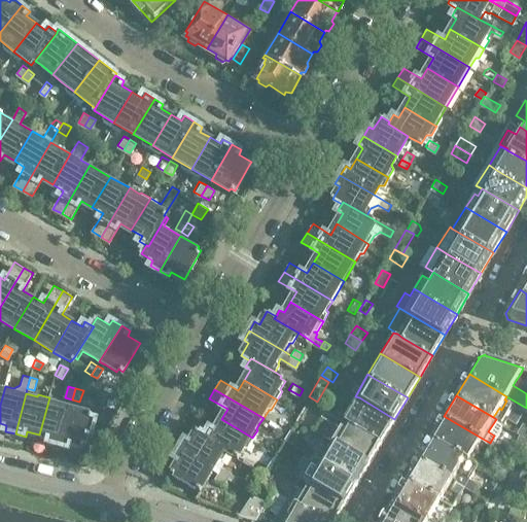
[(342,416),(347,419),(346,420),(382,441),(394,419),(359,397),(355,396),(342,416)]
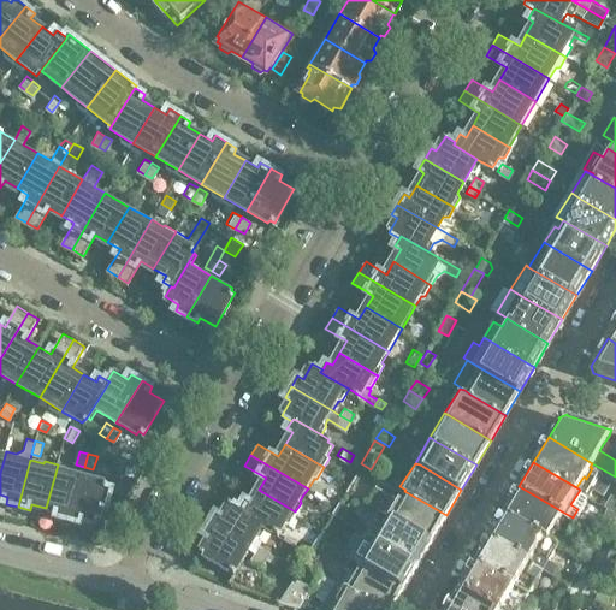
[(70,520),(82,474),(67,469),(67,467),(58,465),(46,508),(59,511),(57,517),(70,520)]
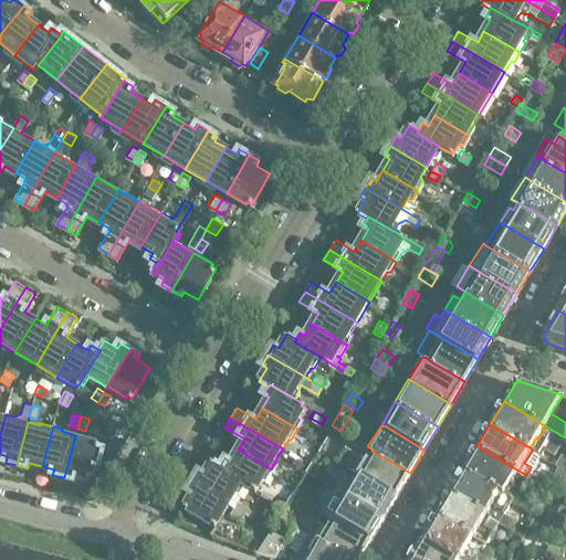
[(125,437),(127,430),(117,428),(115,435),(125,437)]
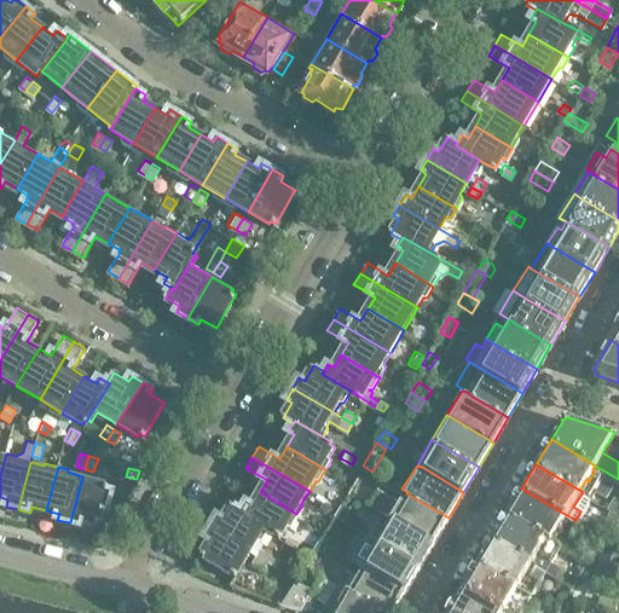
[(106,483),(82,476),(70,522),(81,526),(84,520),(99,524),(104,509),(109,510),(114,492),(109,491),(110,486),(105,485),(106,483)]
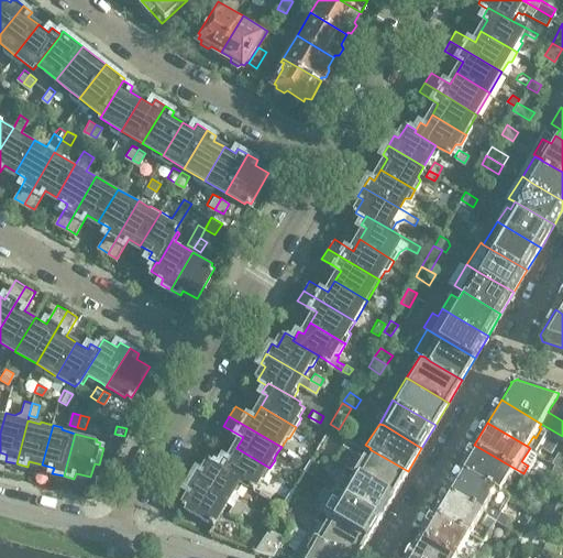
[(359,453),(351,467),(395,493),(408,471),(370,449),(371,448),(349,436),(343,445),(359,453)]
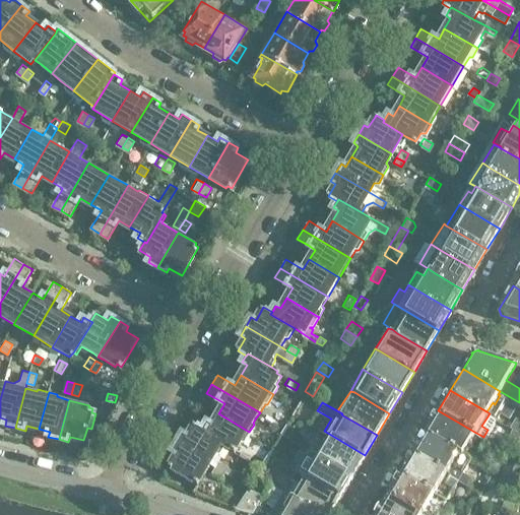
[(438,410),(426,431),(462,452),(474,432),(438,410)]
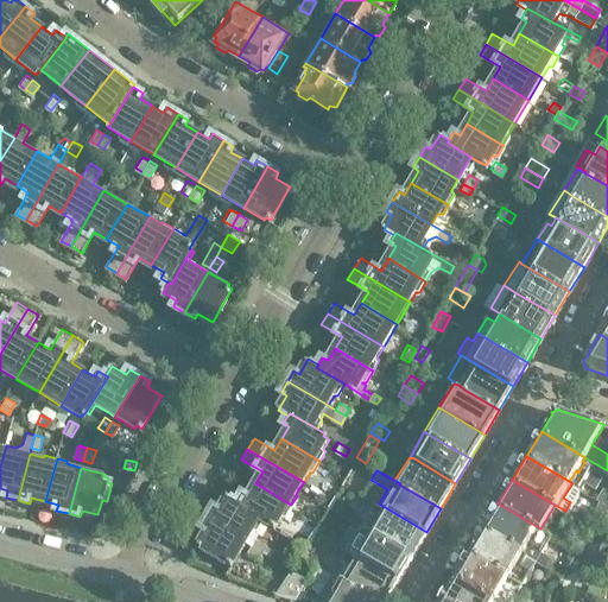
[(255,483),(248,495),(242,492),(238,500),(236,502),(271,524),(274,525),(279,517),(285,517),(291,505),(255,483)]
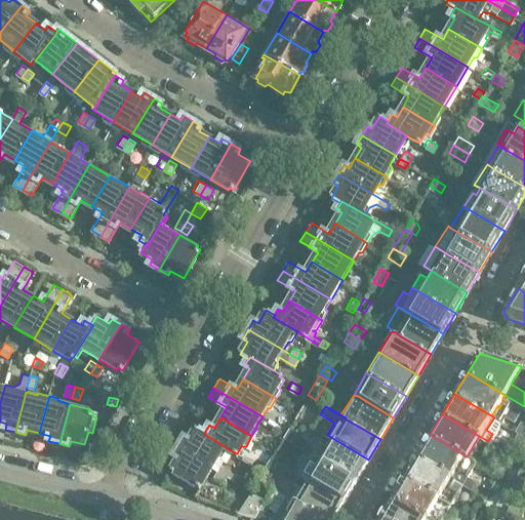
[(513,429),(523,435),(524,430),(524,423),(519,420),(513,429)]
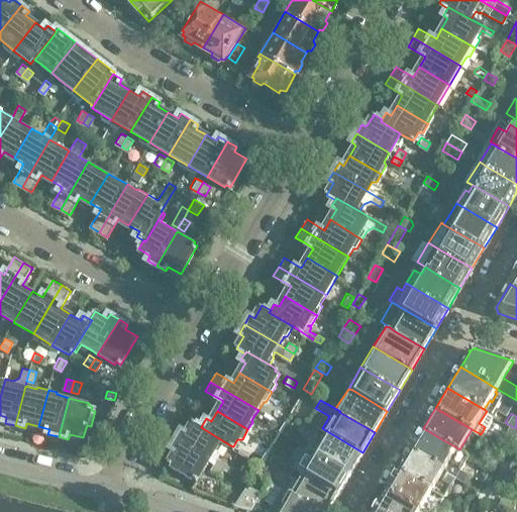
[(177,438),(212,461),(214,463),(223,468),(226,463),(218,456),(219,451),(223,444),(229,448),(230,445),(201,427),(202,425),(194,420),(187,432),(182,430),(177,438)]
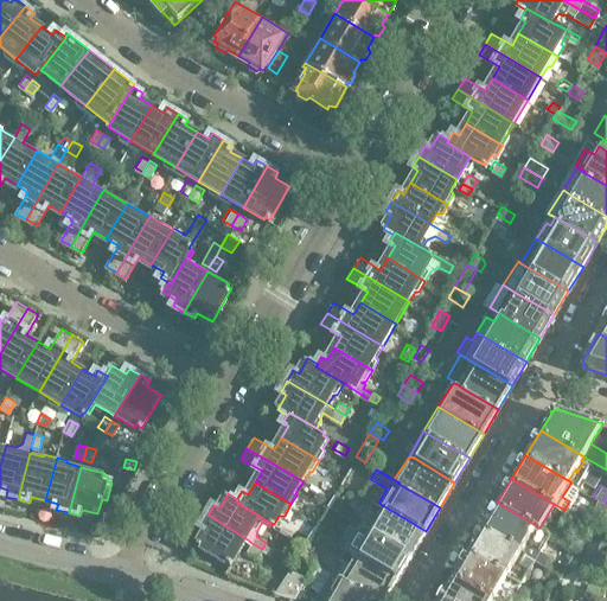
[(332,506),(339,496),(336,493),(328,504),(332,506)]
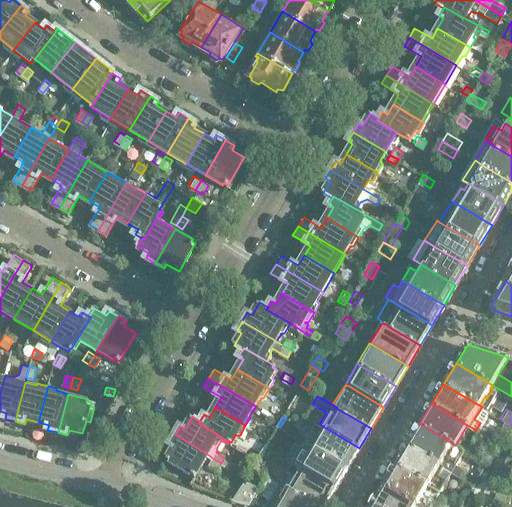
[(315,432),(307,444),(347,468),(359,448),(319,424),(306,416),(301,424),(315,432)]
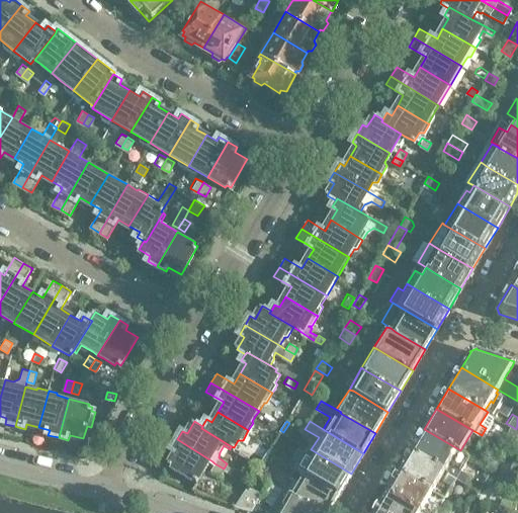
[(424,429),(412,450),(446,469),(465,481),(468,475),(461,471),(469,455),(460,450),(424,429)]
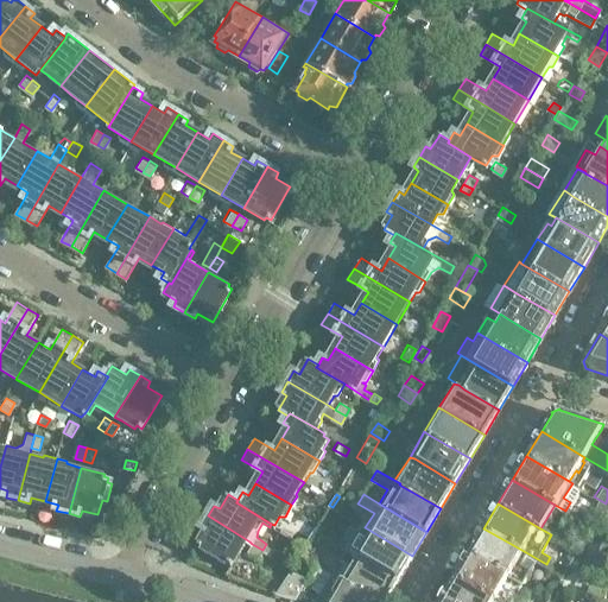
[(597,504),(591,515),(601,519),(607,508),(597,504)]
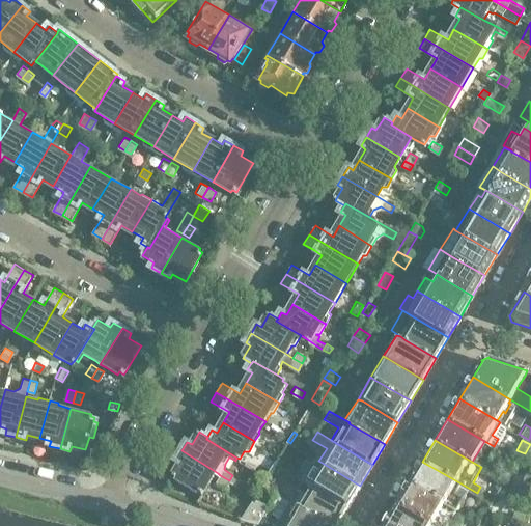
[(218,473),(182,450),(175,460),(180,463),(173,476),(202,493),(204,489),(207,490),(218,473)]
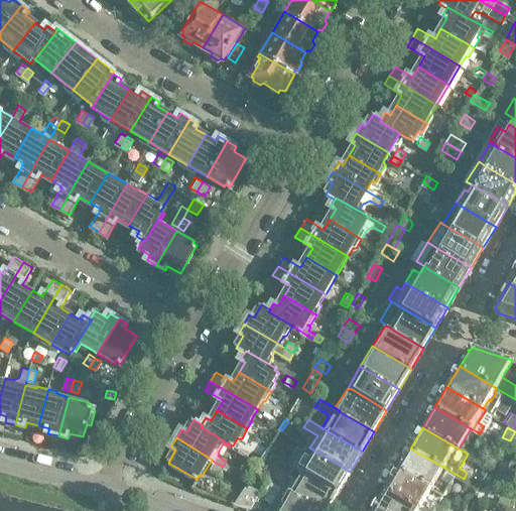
[(305,456),(297,468),(339,492),(350,472),(309,448),(309,449),(298,441),(294,446),(295,450),(305,456)]
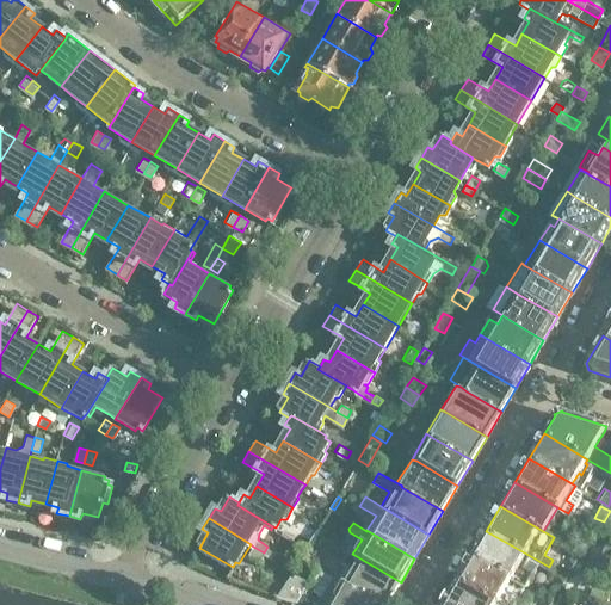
[(549,533),(575,549),(580,541),(554,525),(549,533)]
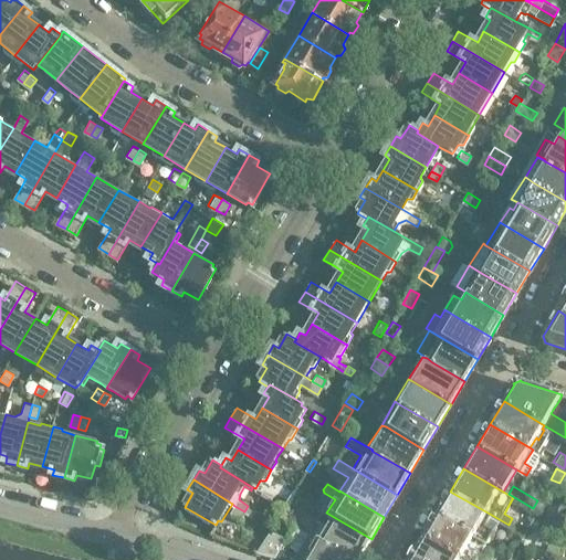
[(272,493),(263,487),(260,493),(269,498),(272,493)]
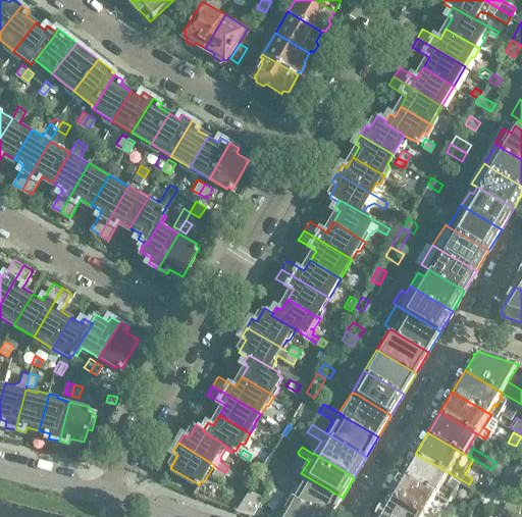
[(277,459),(269,454),(261,469),(268,473),(277,459)]
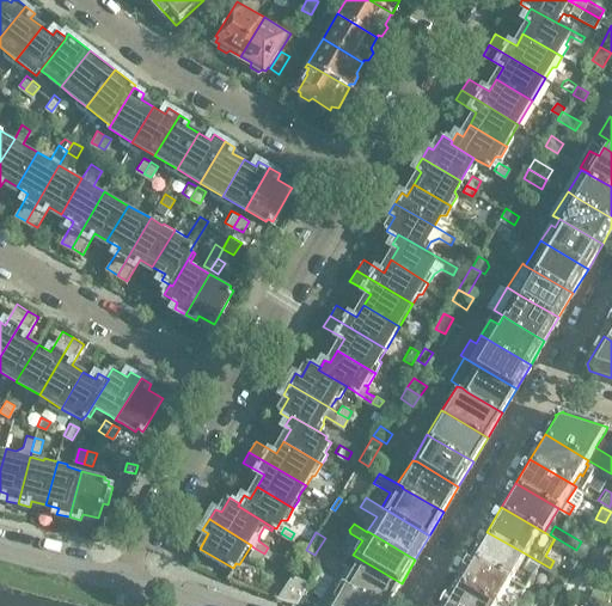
[(487,532),(472,556),(513,579),(526,586),(540,562),(527,555),(487,532)]
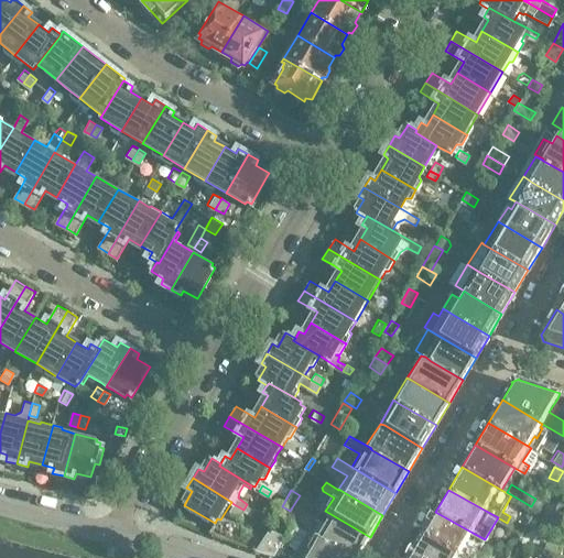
[(527,524),(537,527),(561,535),(563,523),(563,499),(544,493),(527,524)]
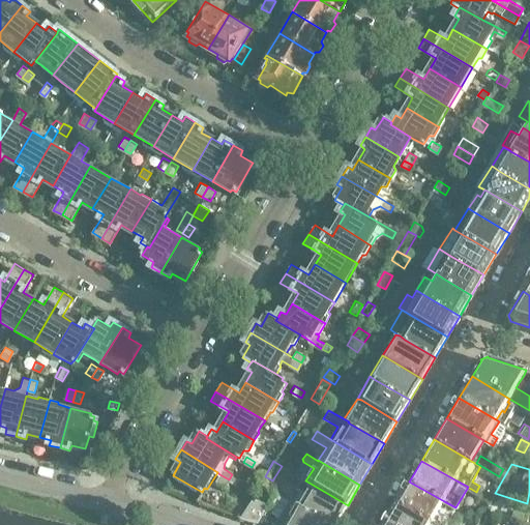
[(225,486),(229,479),(219,474),(216,479),(225,486)]
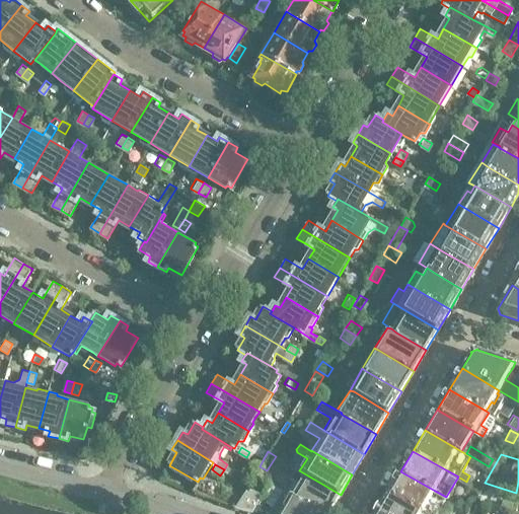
[(295,479),(288,491),(325,513),(328,513),(341,495),(299,470),(296,467),(290,476),(295,479)]
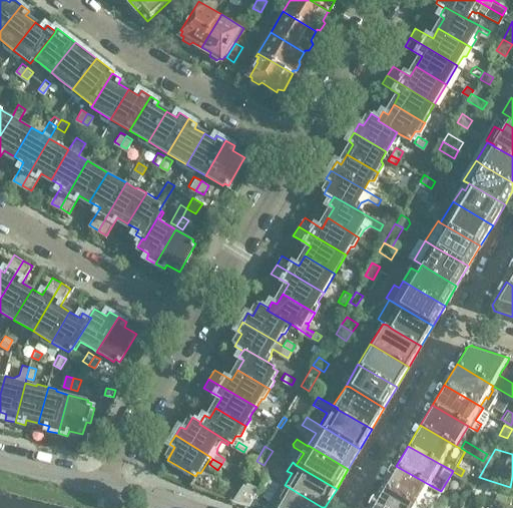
[(396,466),(384,487),(419,507),(421,507),(430,507),(441,491),(430,485),(396,466)]
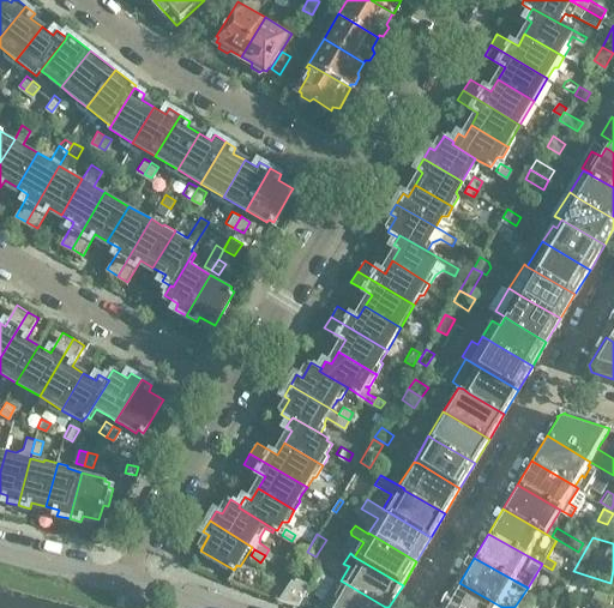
[(385,607),(341,581),(320,569),(314,579),(317,587),(327,593),(321,602),(307,594),(313,583),(294,575),(278,600),(308,607),(385,607)]
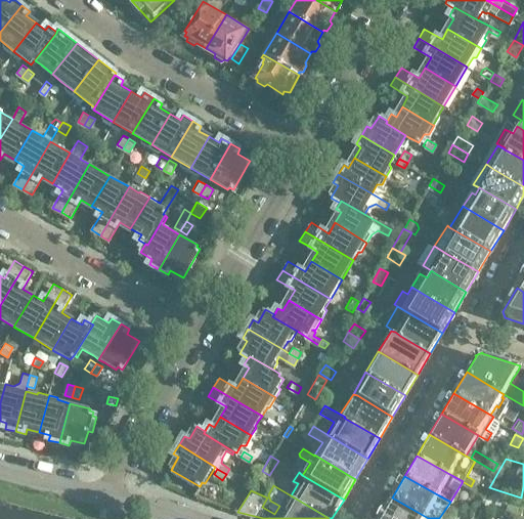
[(392,498),(380,517),(383,518),(426,518),(428,518),(392,498)]
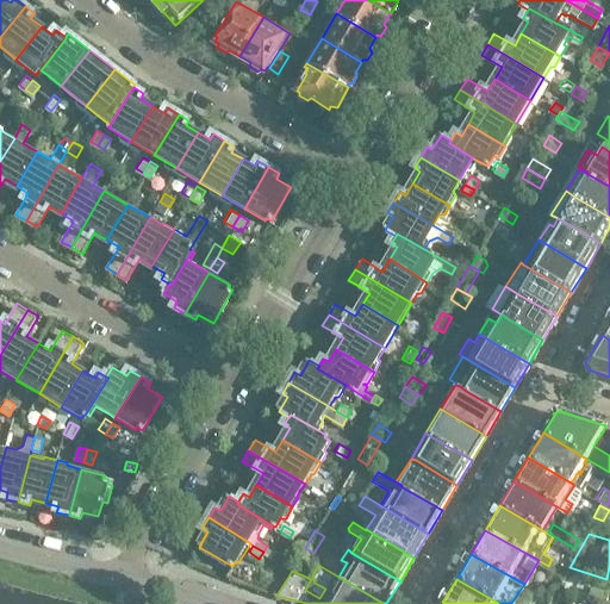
[(552,590),(540,583),(535,591),(547,598),(552,590)]
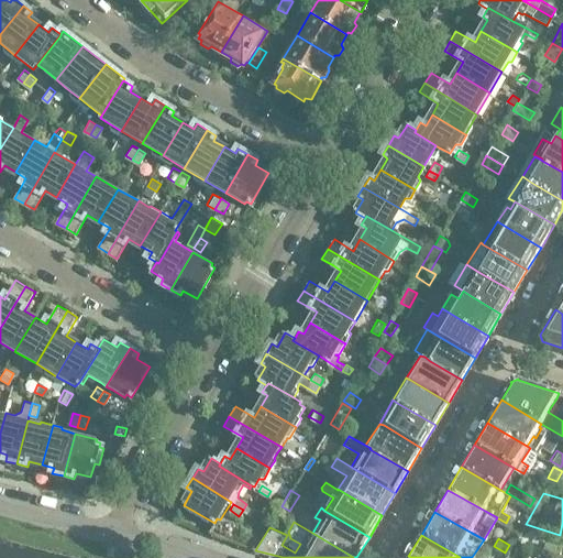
[(530,543),(527,553),(539,556),(542,547),(530,543)]
